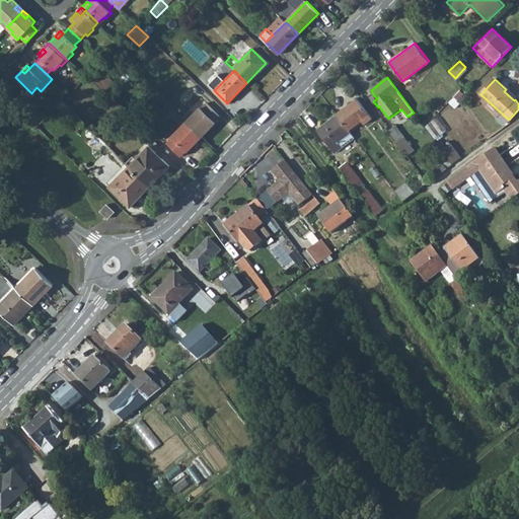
[(516,99),(506,89),(504,91),(514,100),(515,99),(516,99)]
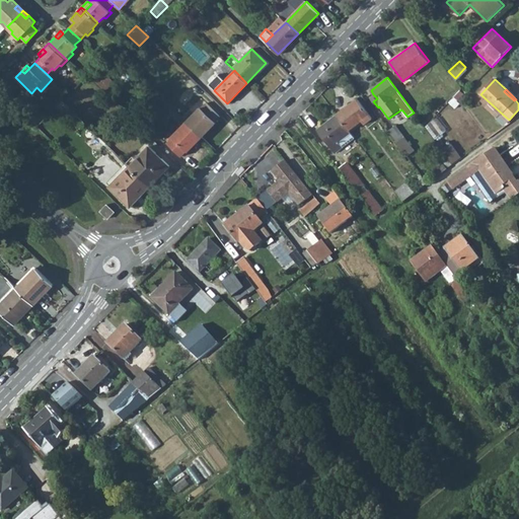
[(459,101),(465,94),(461,90),(454,98),(459,101)]
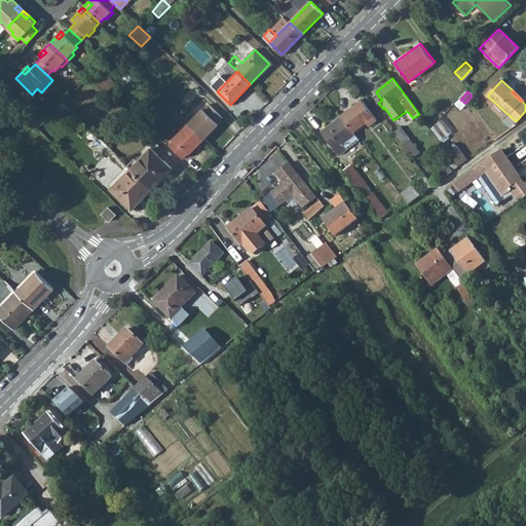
[(363,101),(342,116),(353,132),(366,122),(369,125),(377,120),(374,115),(363,101)]
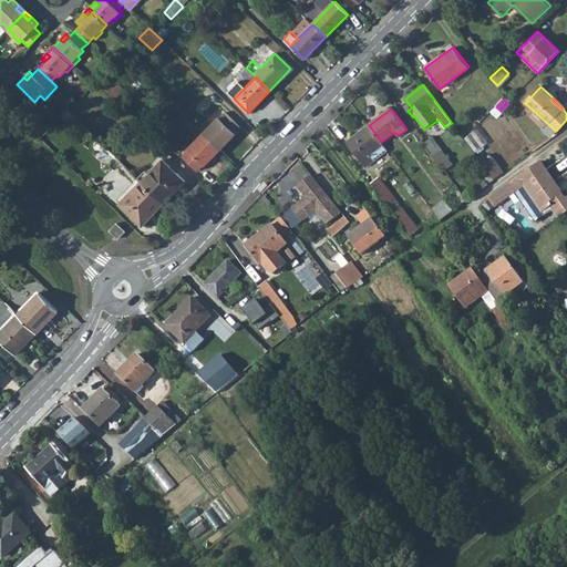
[(78,132),(83,125),(68,111),(62,116),(78,132)]
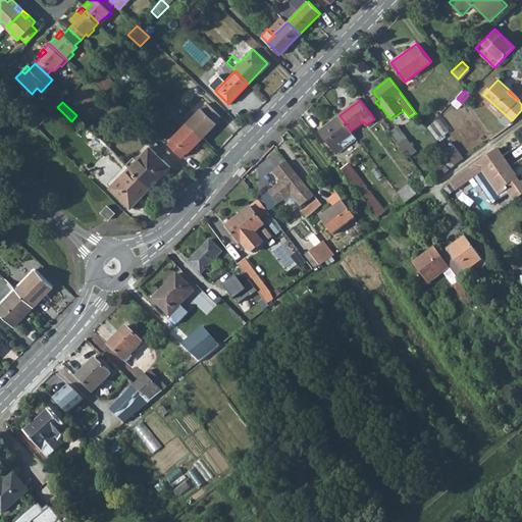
[(201,108),(187,123),(202,139),(216,123),(215,122),(221,117),(207,104),(202,109),(201,108)]
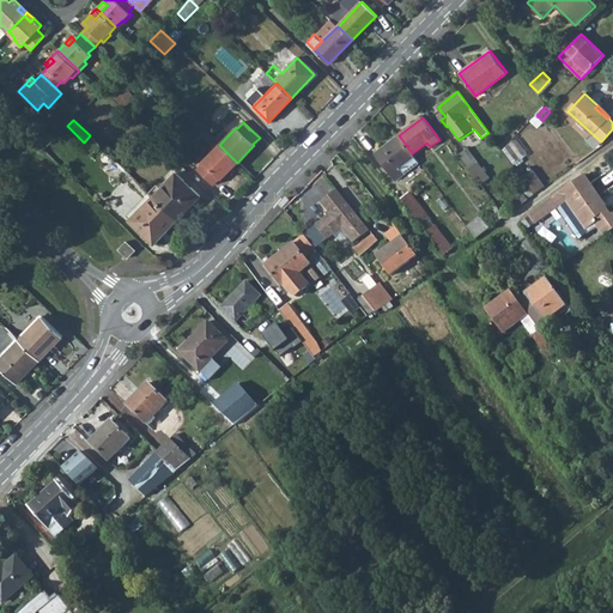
[(396,180),(419,163),(412,153),(399,135),(376,152),(396,180)]
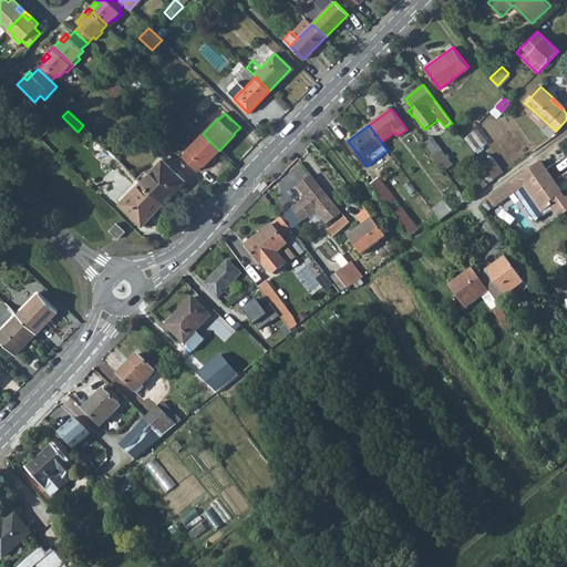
[(477,126),(466,137),(477,150),(490,138),(477,126)]
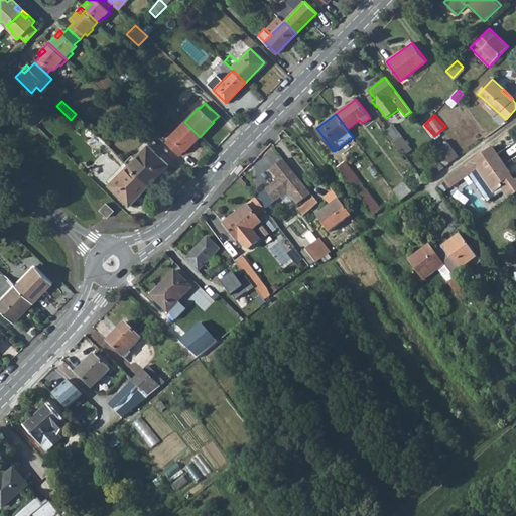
[(186,151),(200,137),(184,122),(170,136),(171,137),(166,143),(179,156),(184,150),(186,151)]
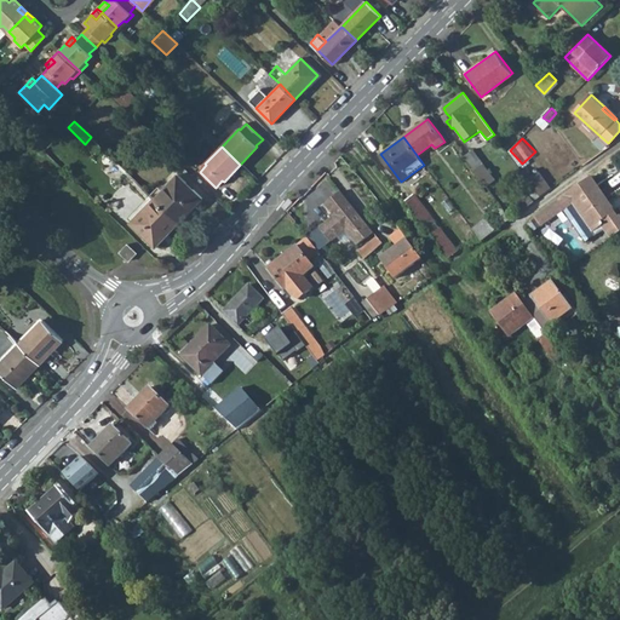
[(472,149),(464,156),(482,181),(491,174),(472,149)]
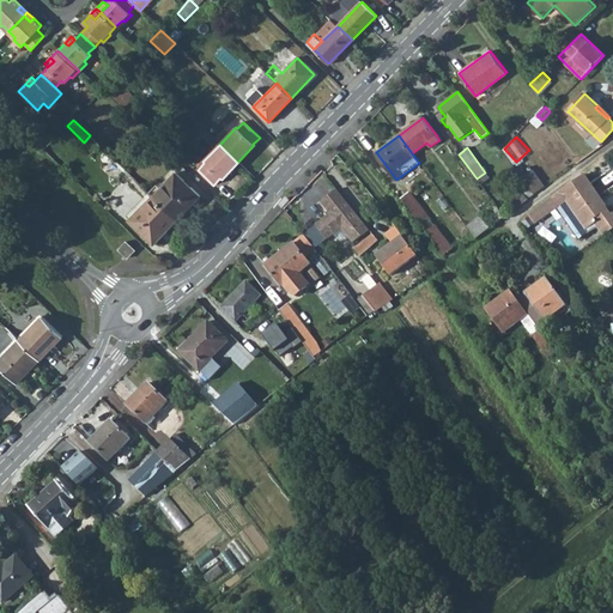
[(533,171),(523,178),(535,194),(545,186),(533,171)]
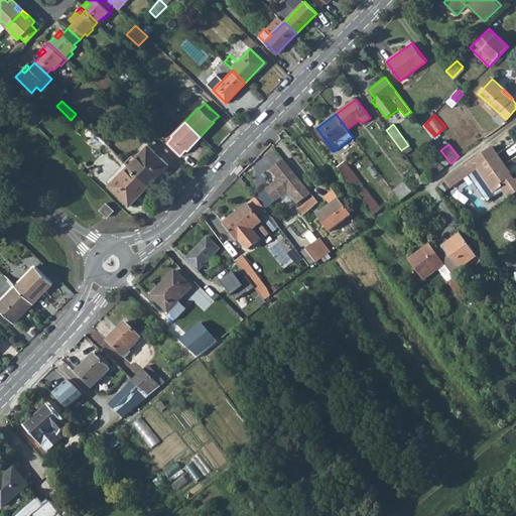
[(147,146),(129,165),(148,185),(167,165),(147,146)]
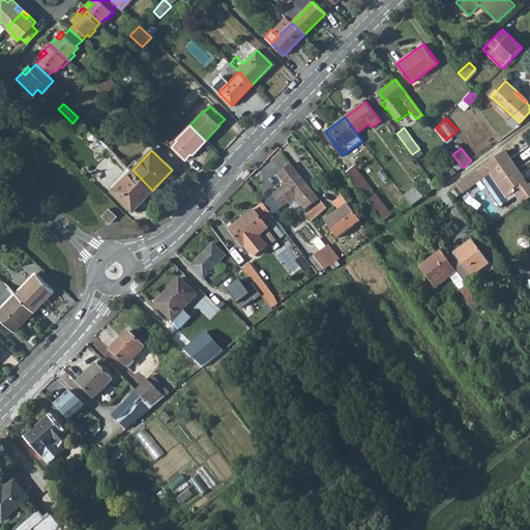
[(518,169),(505,150),(457,185),(463,194),(489,175),(492,173),(494,176),(491,178),(497,185),(499,184),(508,197),(513,194),(516,192),(524,203),(529,198),(529,184),(529,185),(526,180),(522,184),(518,177),(519,176),(514,171),(518,169)]
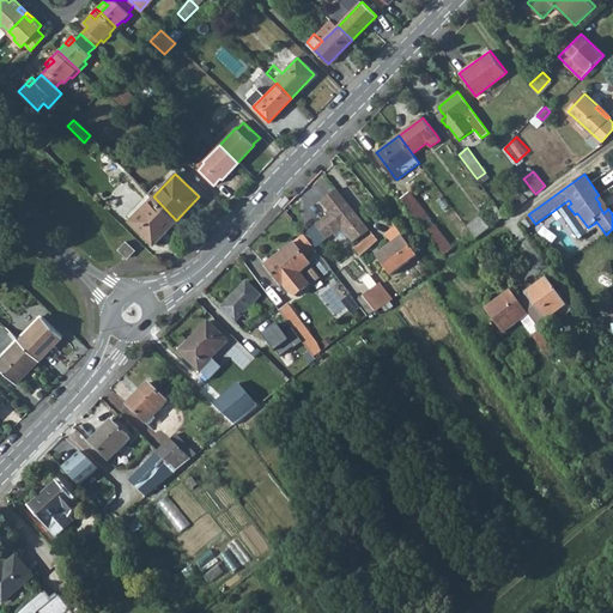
[(362,236),(369,230),(346,201),(337,189),(321,201),(332,213),(316,225),(327,240),(343,228),(353,242),(362,236)]
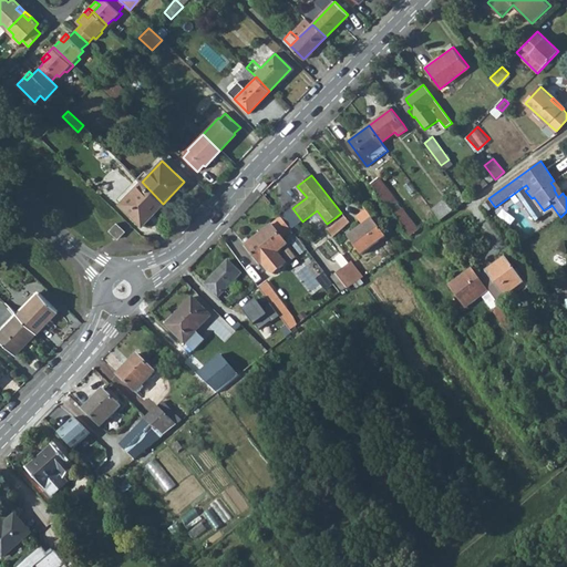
[(474,183),(481,191),(490,183),(484,176),(474,183)]
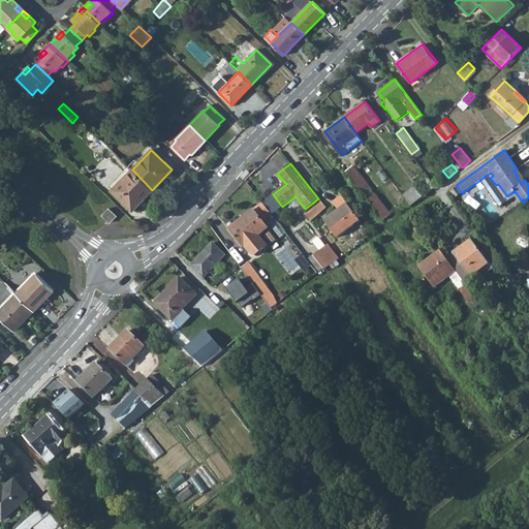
[(353,166),(346,172),(365,195),(371,190),(353,166)]
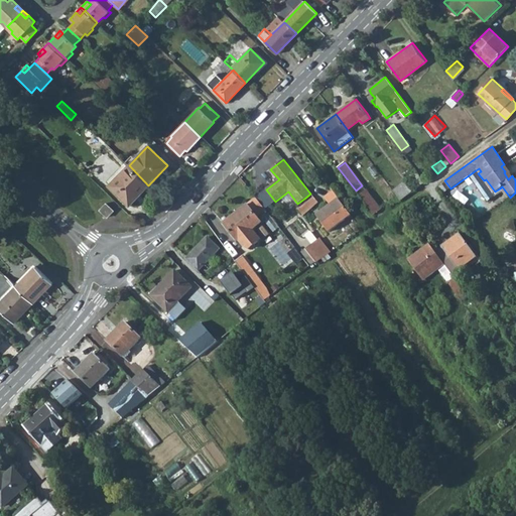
[(512,175),(504,164),(501,166),(505,171),(504,172),(508,179),(512,175)]
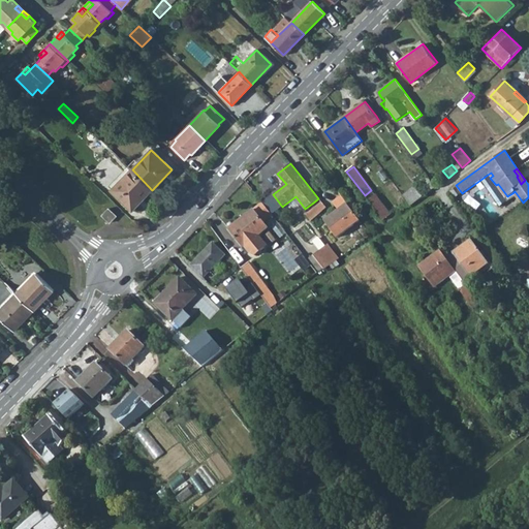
[(132,210),(152,190),(132,169),(112,190),(132,210)]
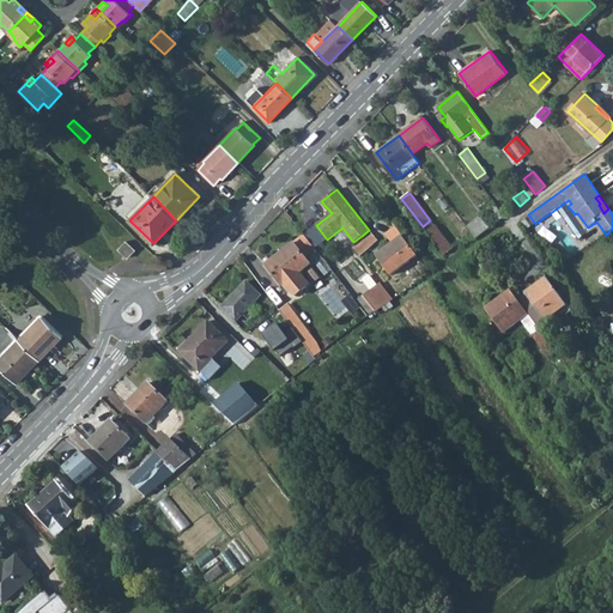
[(283,208),(290,201),(287,199),(285,198),(278,205),(283,208)]
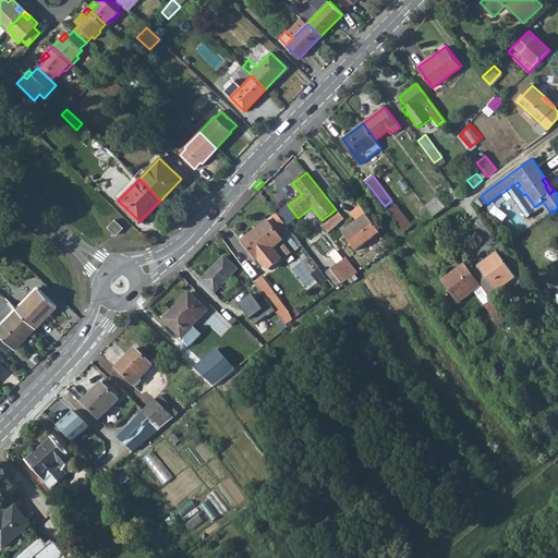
[(451,197),(453,195),(457,192),(452,187),(447,192),(451,197)]
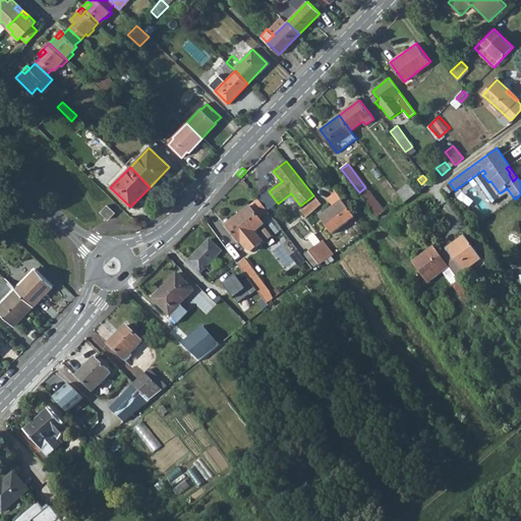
[(498,195),(500,193),(490,181),(488,182),(498,195)]
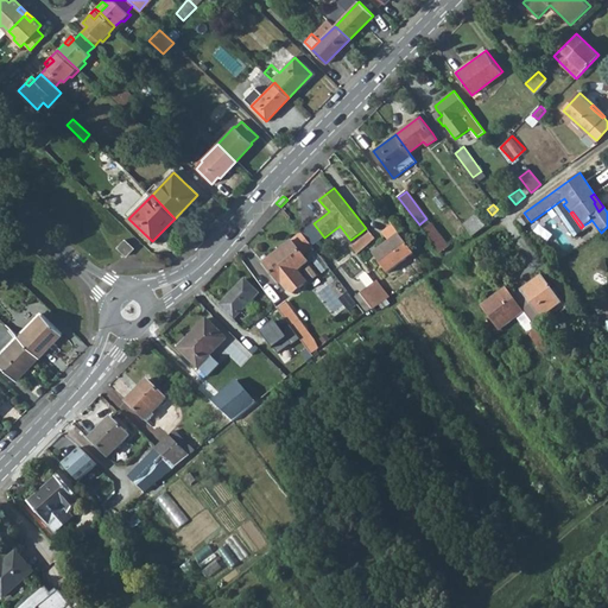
[(473,238),(486,228),(476,216),(464,226),(473,238)]
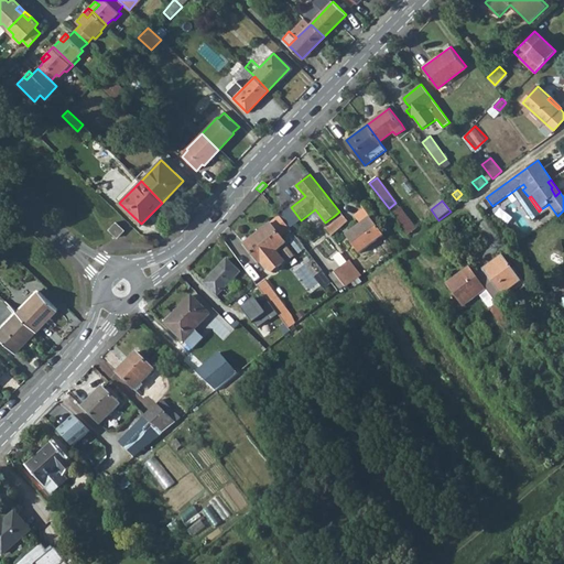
[(555,218),(557,216),(549,204),(546,206),(555,218)]
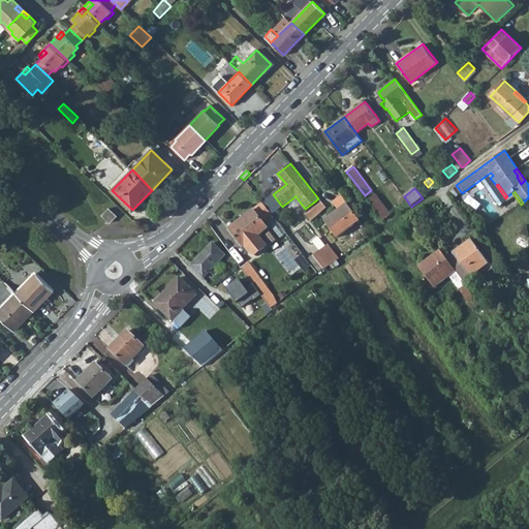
[(375,195),(369,201),(384,221),(391,216),(375,195)]
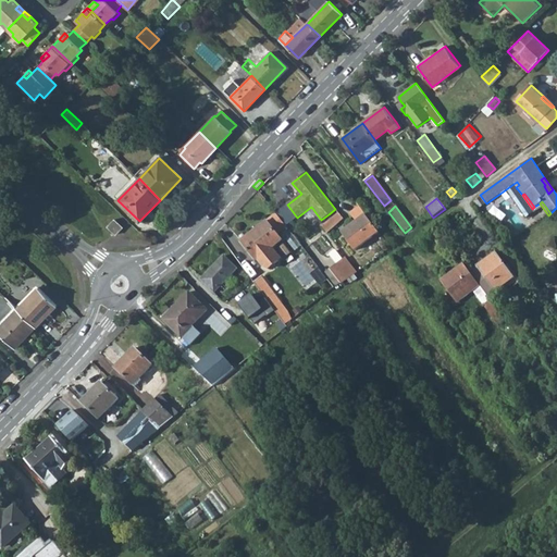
[(355,251),(380,233),(360,207),(350,214),(357,222),(356,223),(358,225),(343,236),(355,251)]
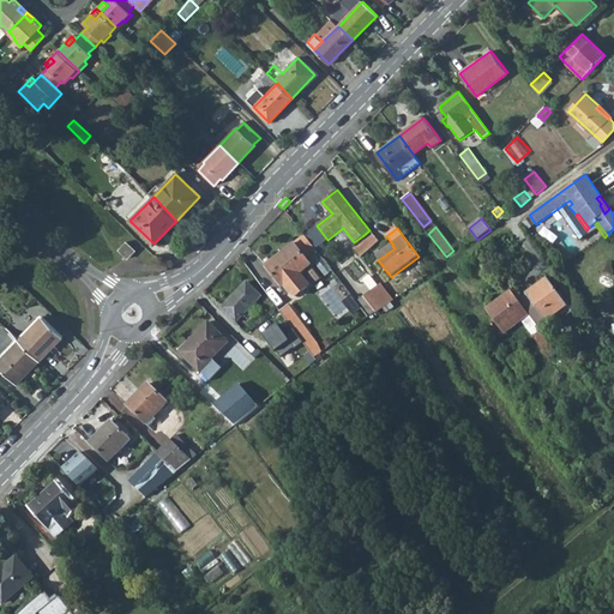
[(353,247),(357,252),(368,244),(375,239),(372,233),(353,247)]
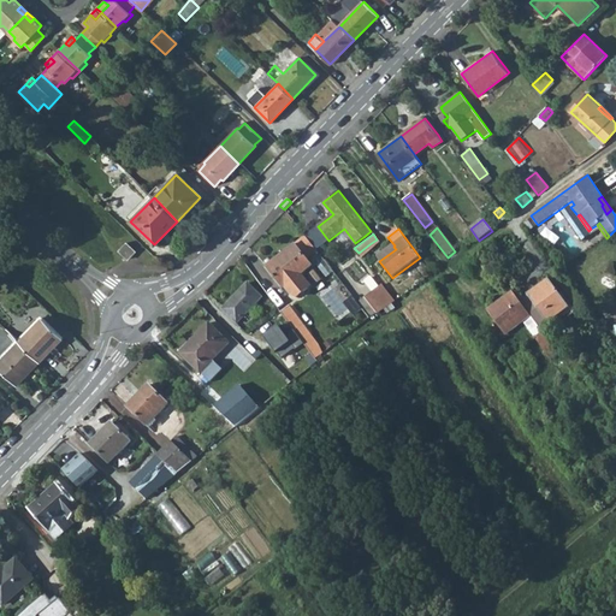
[(318,250),(306,236),(267,267),(284,288),(290,296),(297,297),(307,289),(302,283),(306,280),(301,274),(312,266),(307,259),(318,250)]
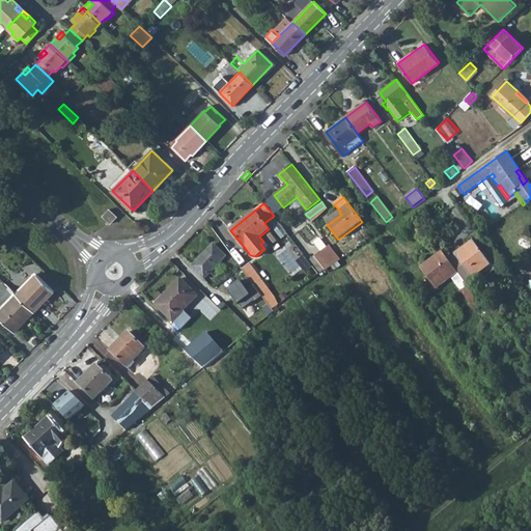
[(115,217),(108,210),(102,217),(109,224),(115,217)]
